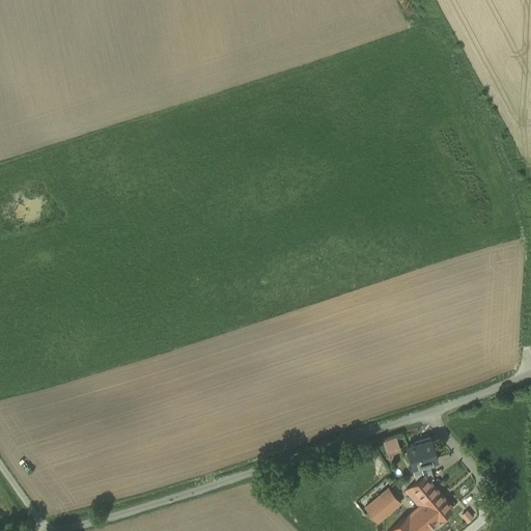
[(387,453),(400,450),(396,435),(383,439),(387,453)]
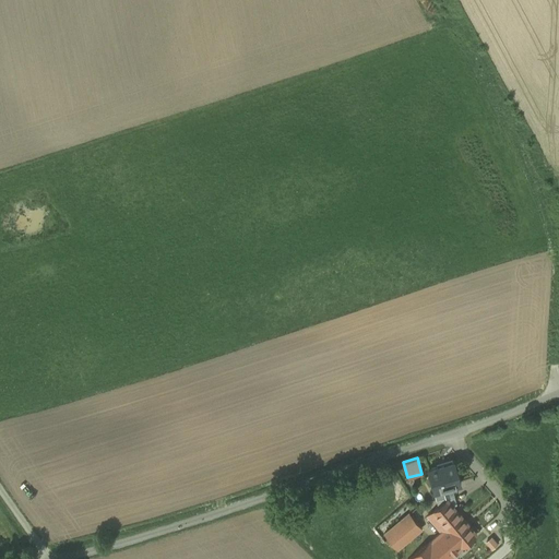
[(454,460),(428,467),(435,490),(436,490),(440,504),(448,499),(452,504),(458,503),(452,485),(461,483),(454,460)]
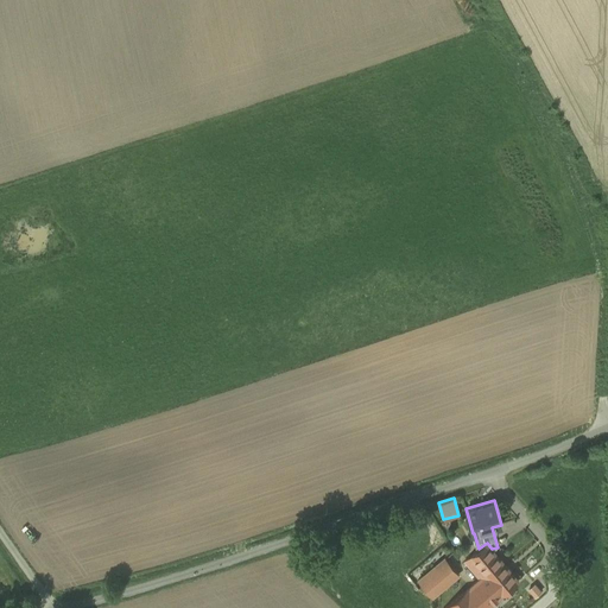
[(492,549),(487,543),(479,549),(466,561),(481,578),(469,588),(486,607),(519,580),(492,549)]
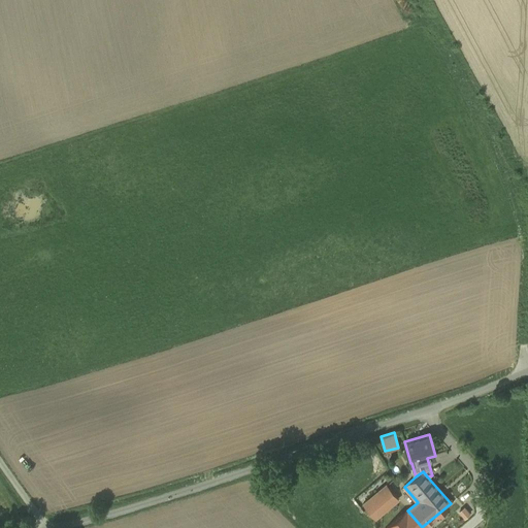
[(387,484),(363,503),(367,508),(375,518),(399,498),(387,484)]
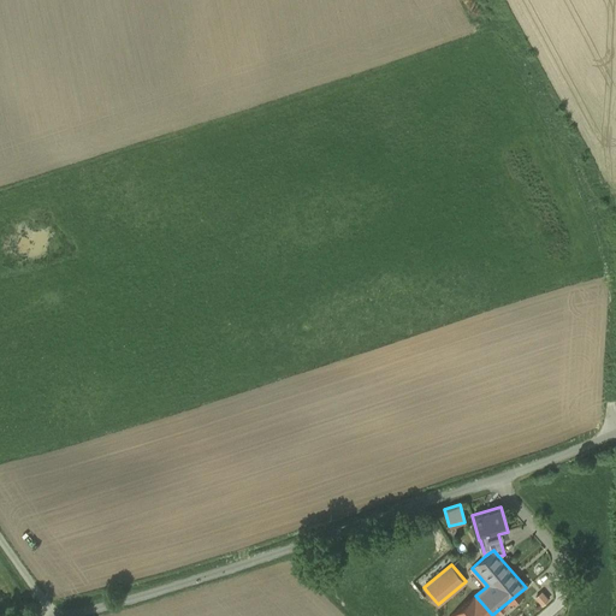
[(542,592),(537,597),(543,604),(549,599),(542,592)]
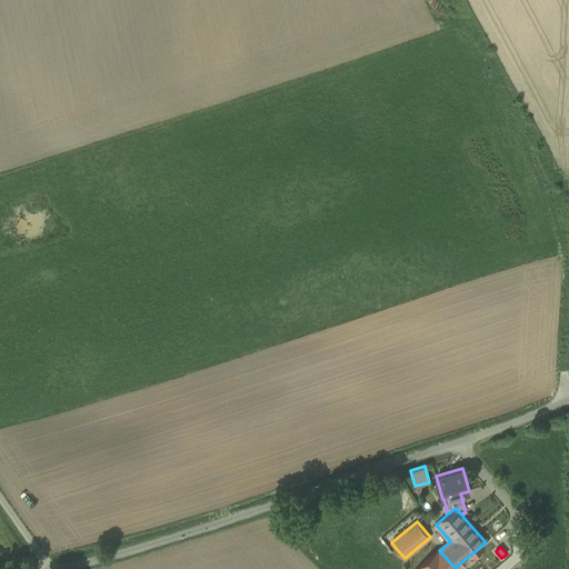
[(439,550),(417,568),(453,568),(455,568),(439,550)]
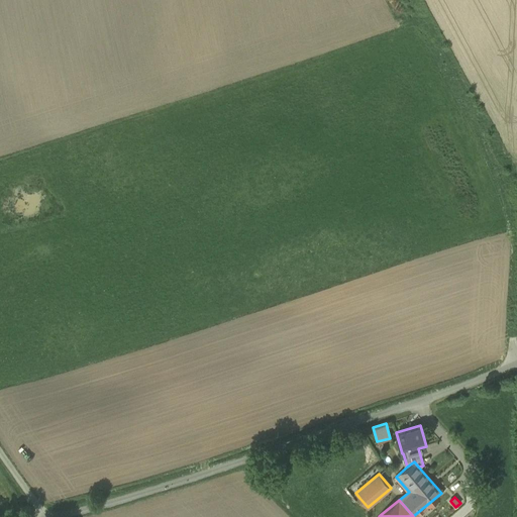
All buildings are outlined.
